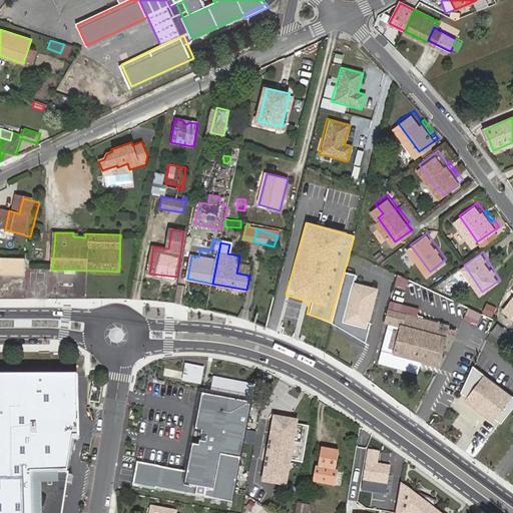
[(23,258),(0,258),(0,275),(23,276),(23,258)]
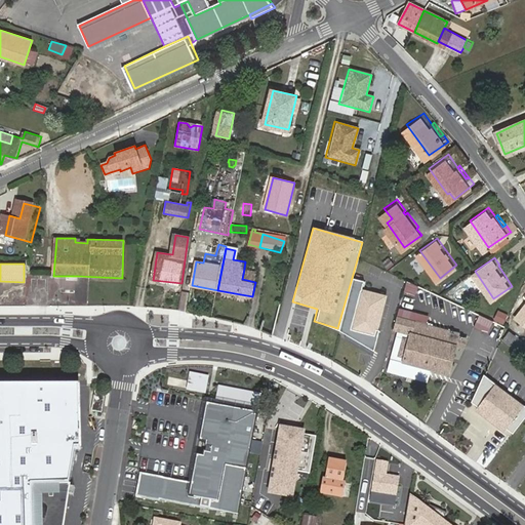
[(242,279),(255,282),(257,272),(244,269),(242,279)]
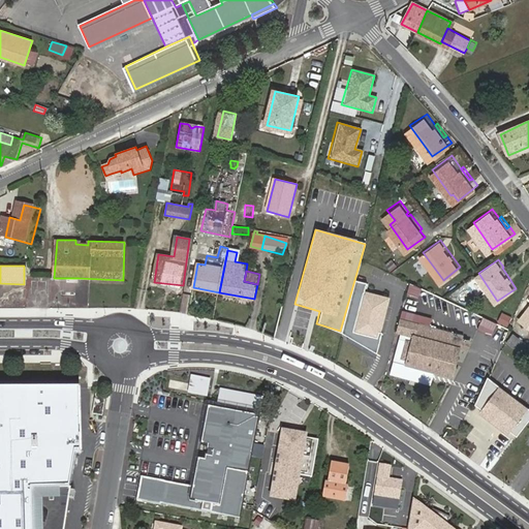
[(71,278),(59,278),(60,301),(75,301),(79,278),(71,278)]
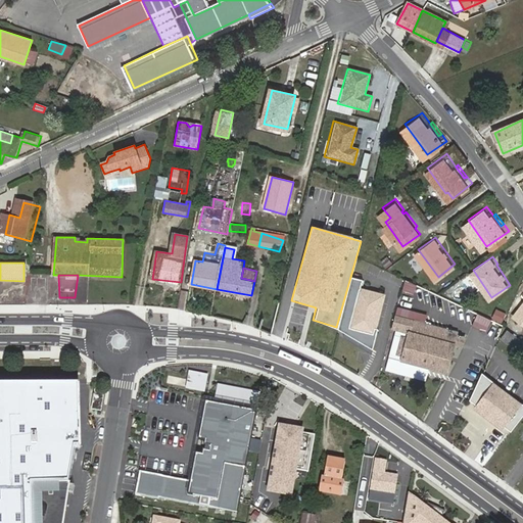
[(402,280),(399,291),(412,295),(416,284),(402,280)]
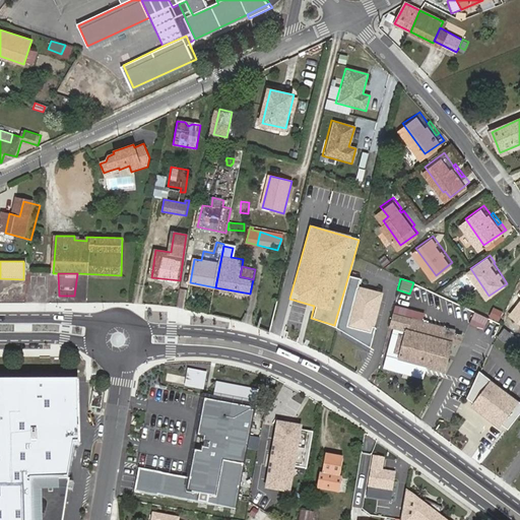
[(379,293),(361,287),(358,286),(348,326),(356,328),(359,323),(373,326),(382,293),(379,293)]
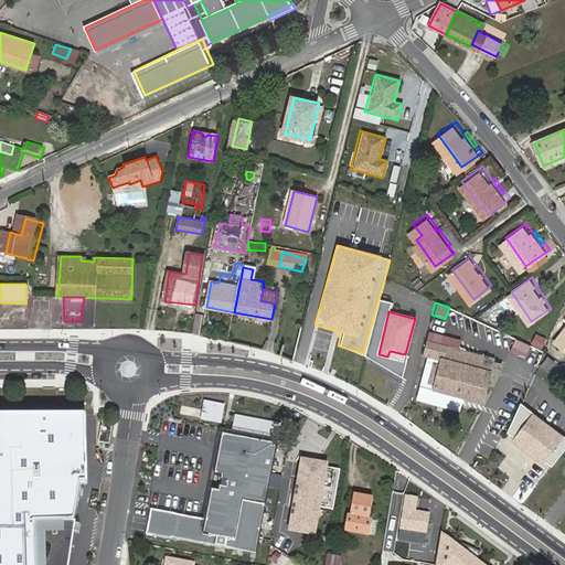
[(534,334),(530,344),(541,350),(545,339),(534,334)]
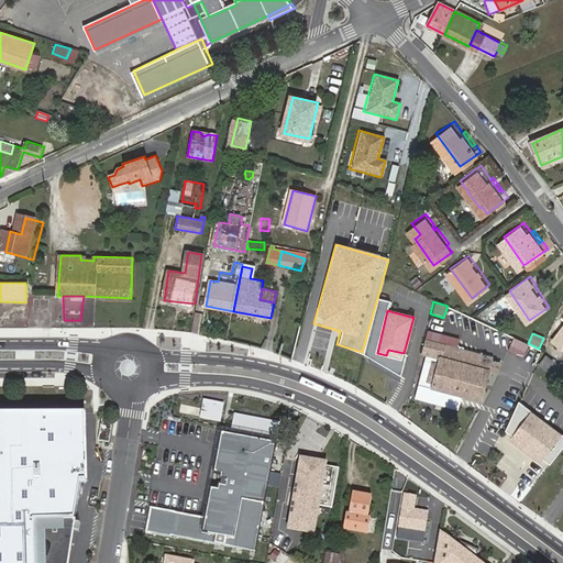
[(506,351),(521,357),(528,344),(512,338),(506,351)]
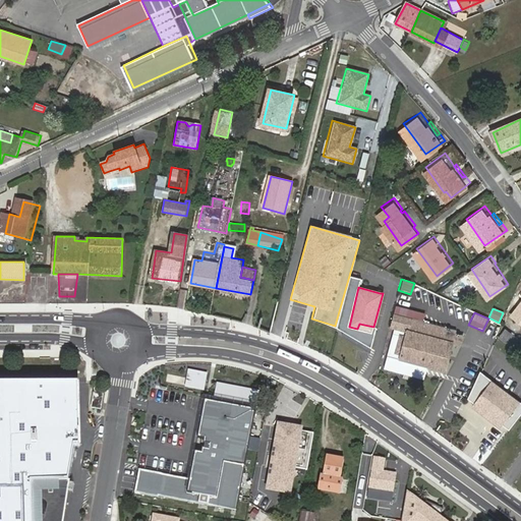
[(395,313),(392,327),(408,331),(407,337),(403,353),(402,359),(446,368),(456,328),(395,313)]
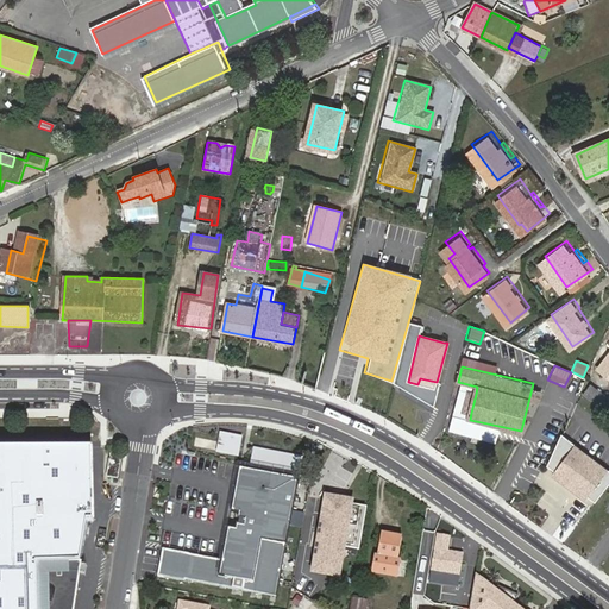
[(434,388),(437,382),(420,378),(418,384),(434,388)]
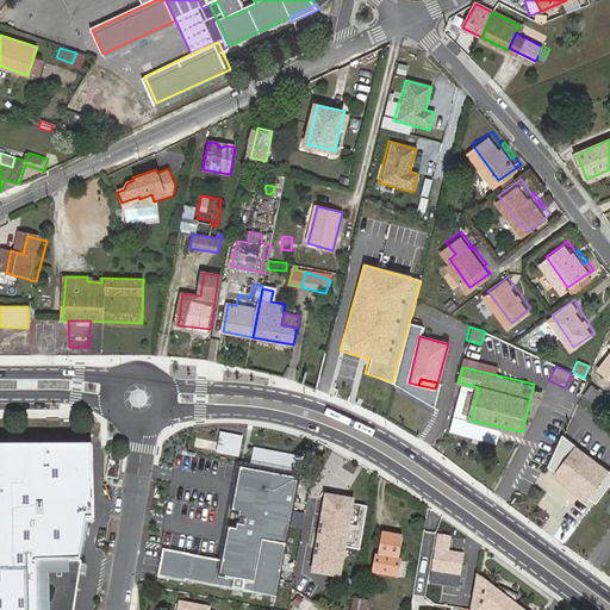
[(604,406),(607,403),(609,398),(609,396),(595,385),(586,393),(604,406)]
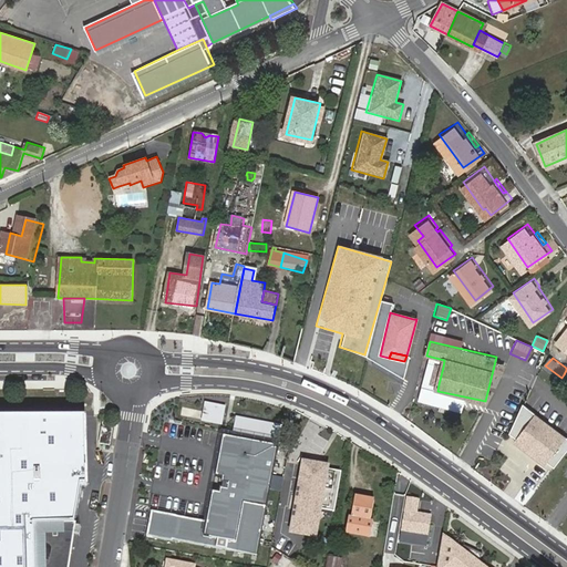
[(432,383),(439,384),(443,367),(436,366),(432,383)]
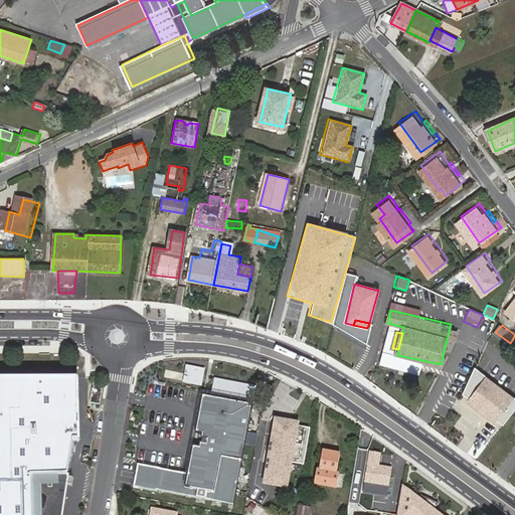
[(514,409),(514,398),(472,367),(461,394),(504,425),(514,409)]
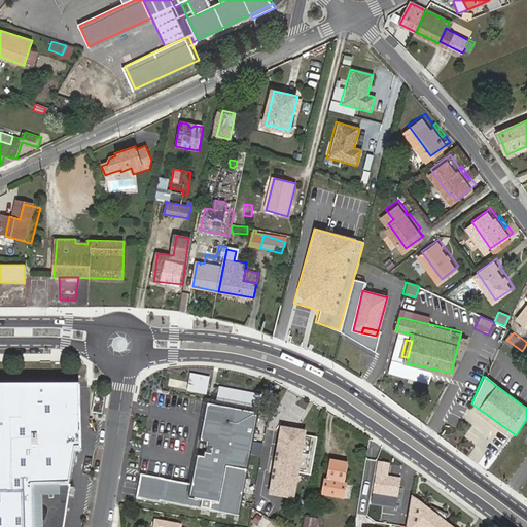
[(80,451),(79,388),(0,388),(0,526),(62,526),(73,451),(80,451)]
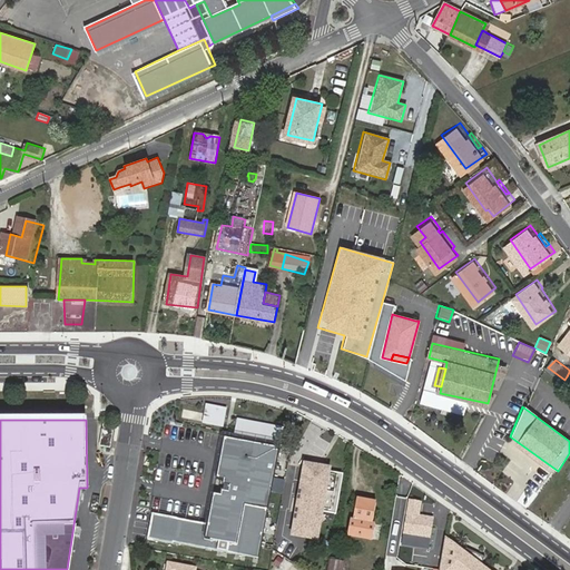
[(104,426),(99,450),(110,451),(114,429),(104,426)]
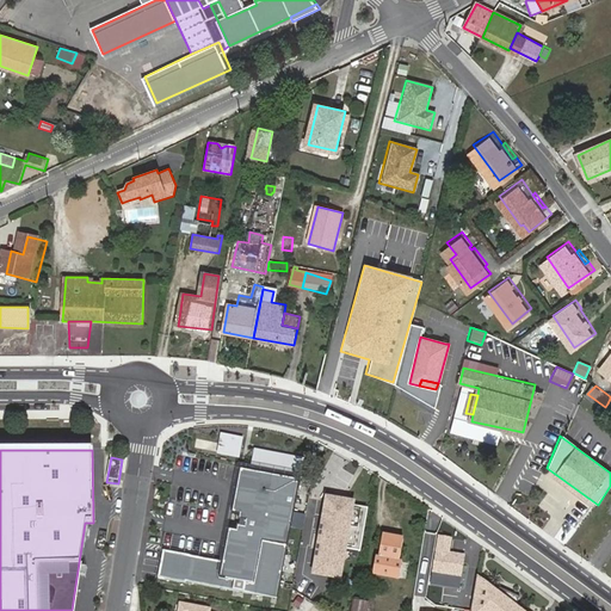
[(276,605),(298,483),(244,474),(235,522),(239,522),(235,538),(232,537),(226,569),(162,557),(158,585),(184,590),(184,588),(276,605)]
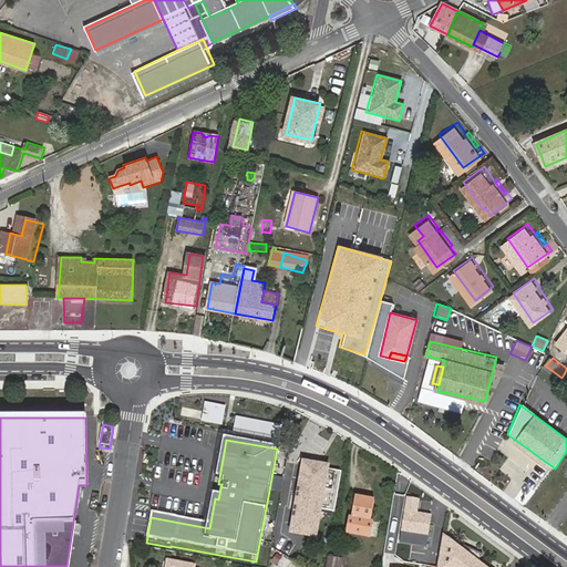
[(321,465),(307,462),(301,487),(303,487),(301,498),(318,502),(319,498),(323,500),(331,472),(320,470),(321,465)]
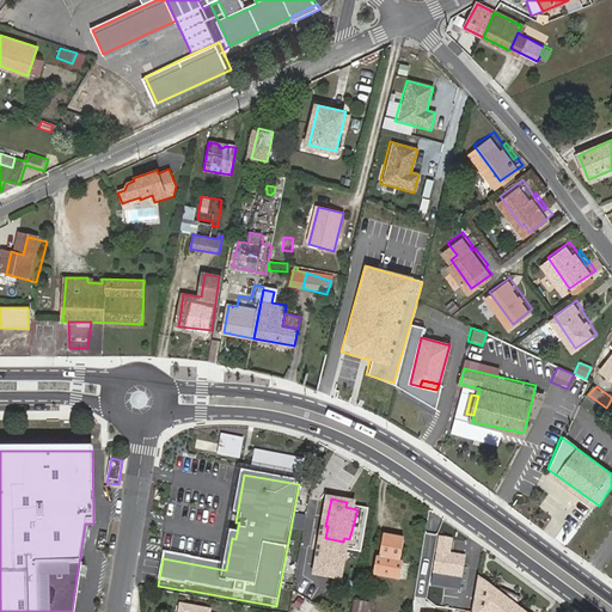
[(435,580),(445,581),(446,574),(461,577),(465,554),(450,551),(452,537),(441,534),(433,575),(436,576),(435,580)]
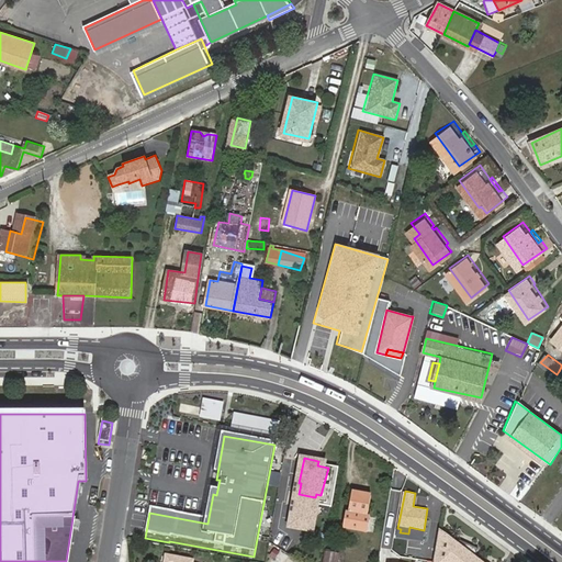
[(368,515),(371,495),(351,492),(348,512),(368,515)]
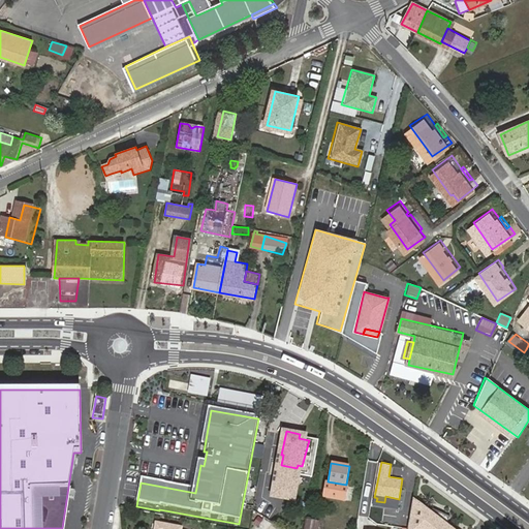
[(348,485),(346,485),(328,481),(324,481),(322,495),(346,499),(348,485)]
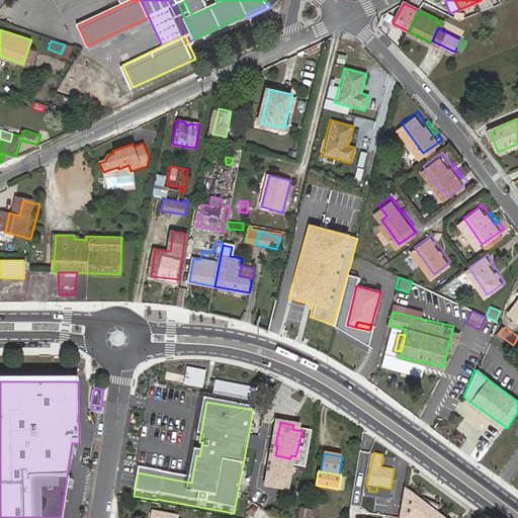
[(377,486),(376,492),(375,494),(389,496),(391,489),(377,486)]
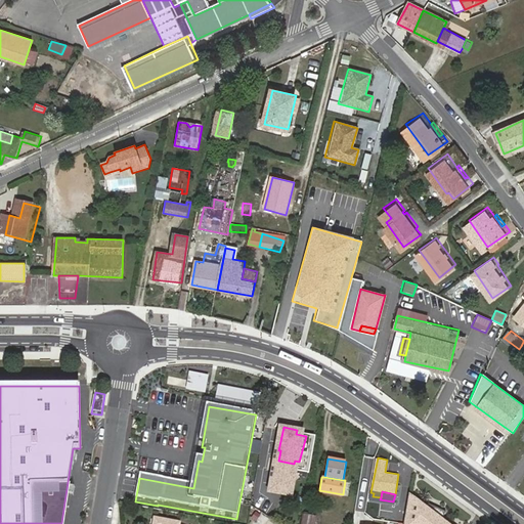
[(439,523),(445,513),(428,505),(419,523),(439,523)]
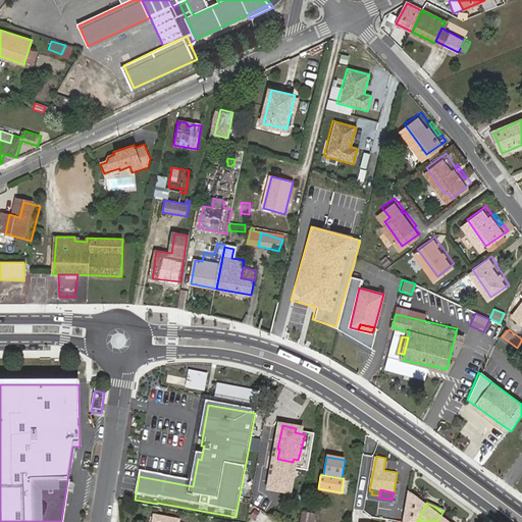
[(264,521),(267,518),(253,510),(248,518),(254,521),(264,521)]
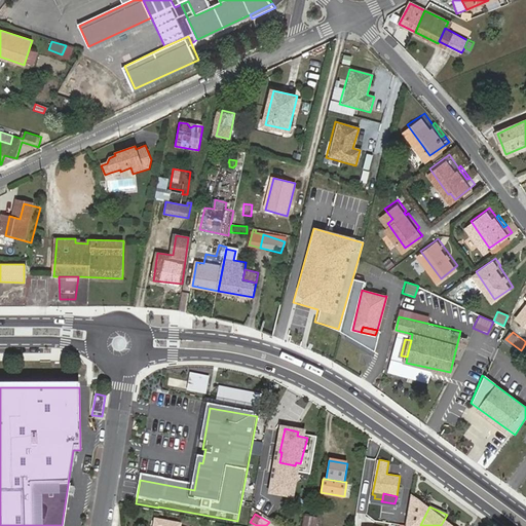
[(290,517),(278,515),(276,522),(289,524),(290,517)]
